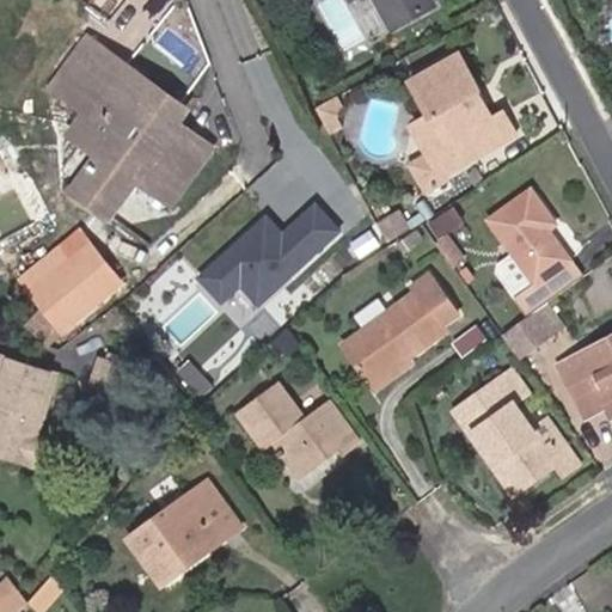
[(365,0),(378,23),(420,0),(365,0)]
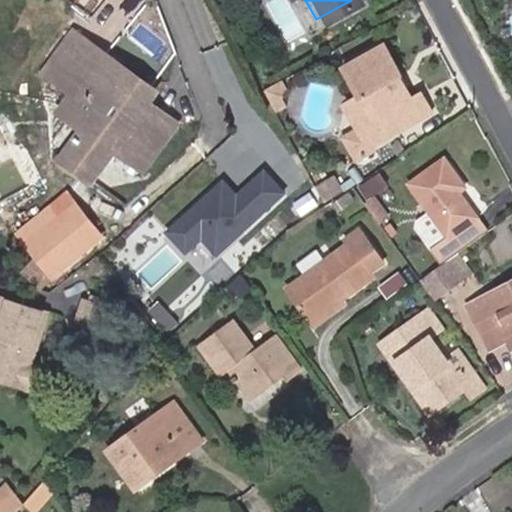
[(167,113),(137,91),(129,84),(124,91),(112,81),(118,73),(92,56),(98,47),(65,25),(37,67),(66,88),(60,97),(85,116),(78,125),(59,153),(86,173),(108,141),(135,160),(167,113)]
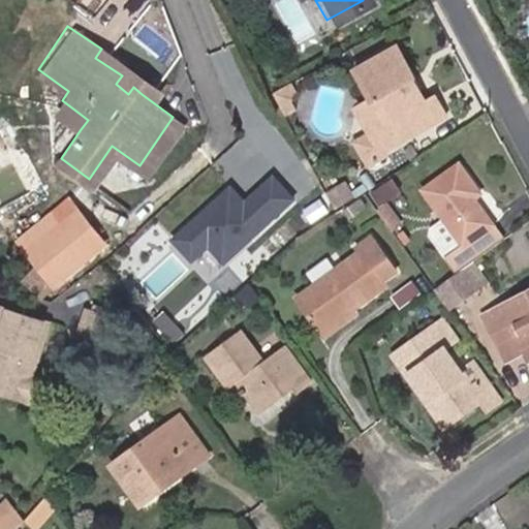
[(384,154),(447,116),(436,98),(428,104),(419,91),(414,88),(407,74),(413,70),(400,48),(355,74),(371,101),(359,110),(363,117),(362,125),(367,133),(375,137),(384,154)]
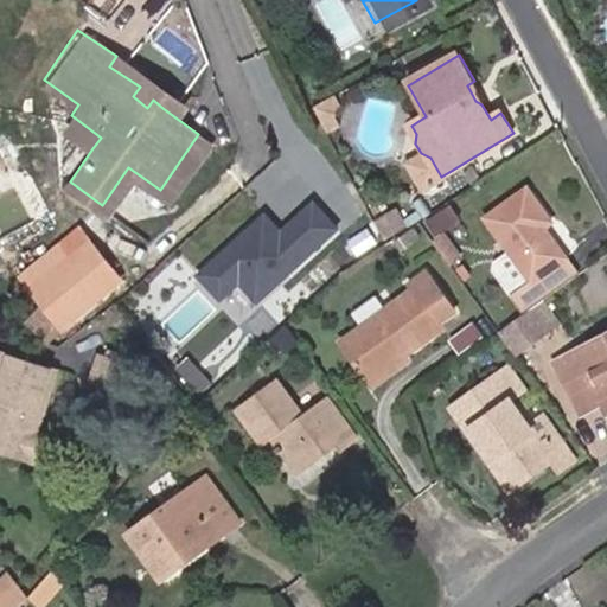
[(153,100),(163,108),(172,95),(116,56),(109,66),(140,87),(133,96),(147,108),(153,100)]
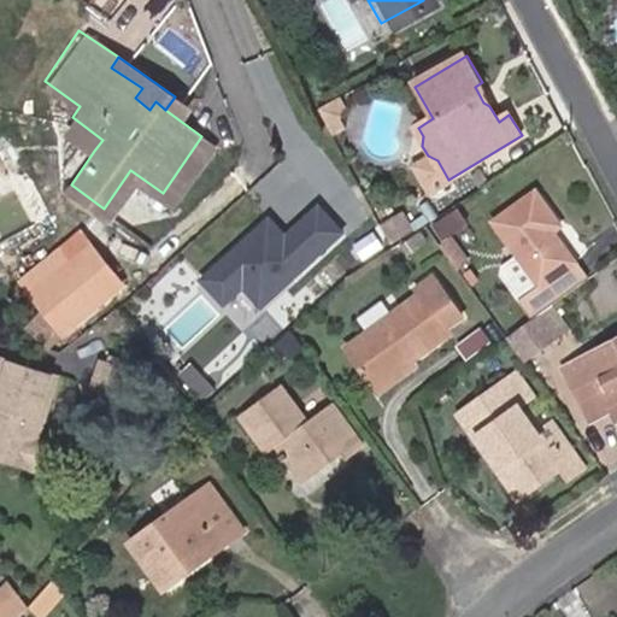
[(483,103),(489,106),(494,103),(482,82),(475,87),(483,103)]
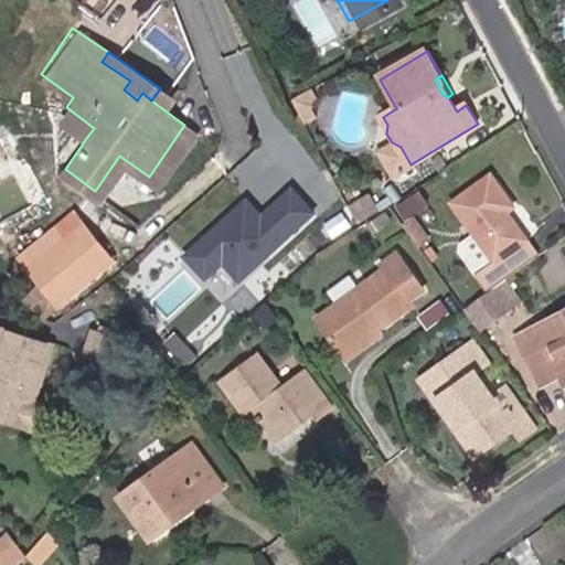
[(319,99),(311,87),(291,99),(304,124),(316,118),(311,108),(312,103),(319,99)]
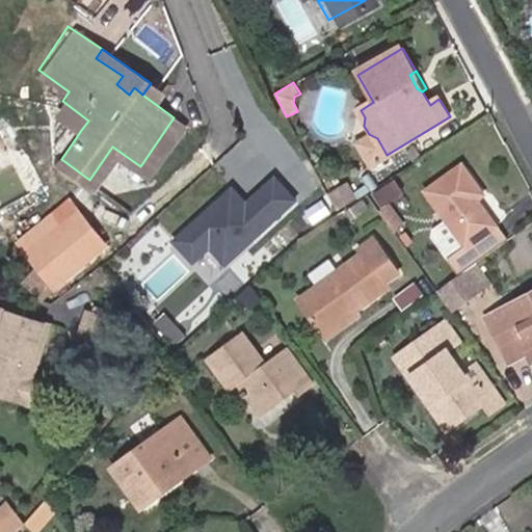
[(56,110),(81,130),(88,121),(62,101),(56,110)]
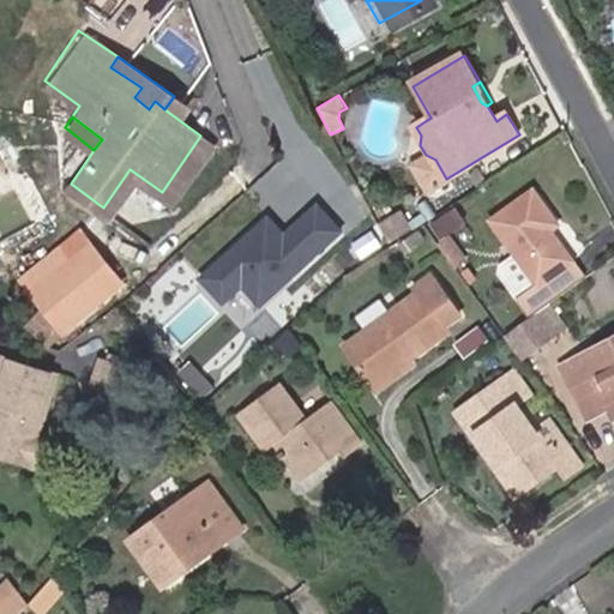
[(410,130),(420,145),(421,136),(416,127),(410,130)]
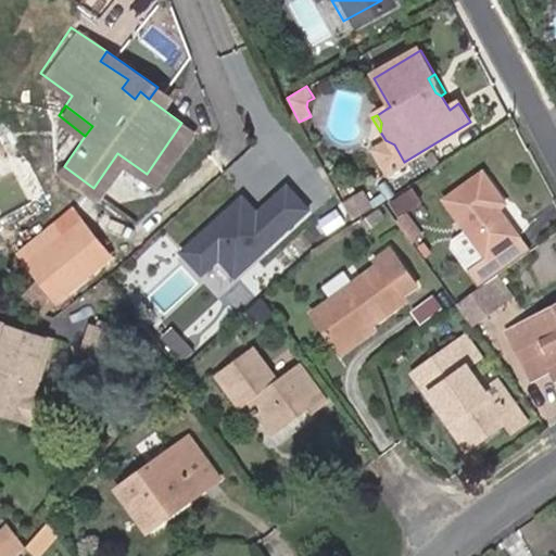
[(326,121),(333,136),(335,127),(330,118),(326,121)]
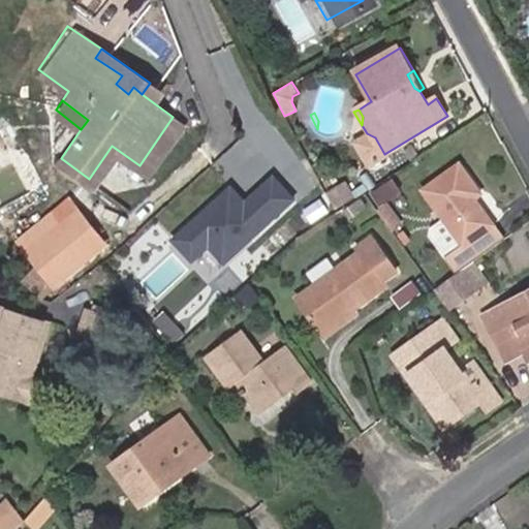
[(369,162),(384,154),(375,137),(367,133),(356,139),(369,162)]
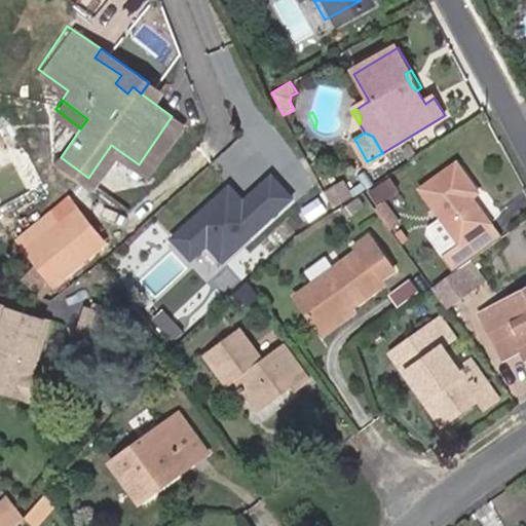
[(423,184),(462,237),(441,255),(450,268),(458,262),(502,230),(481,199),(476,202),(470,194),(475,191),(480,187),(457,157),(423,184)]
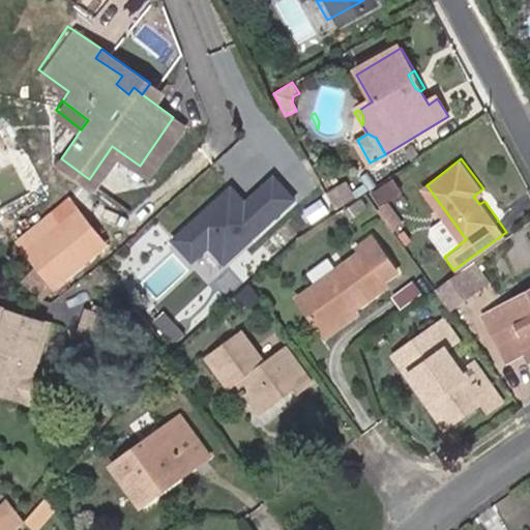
[(231,185),(169,241),(190,265),(209,248),(227,268),(300,202),(276,175),(245,202),(231,185)]
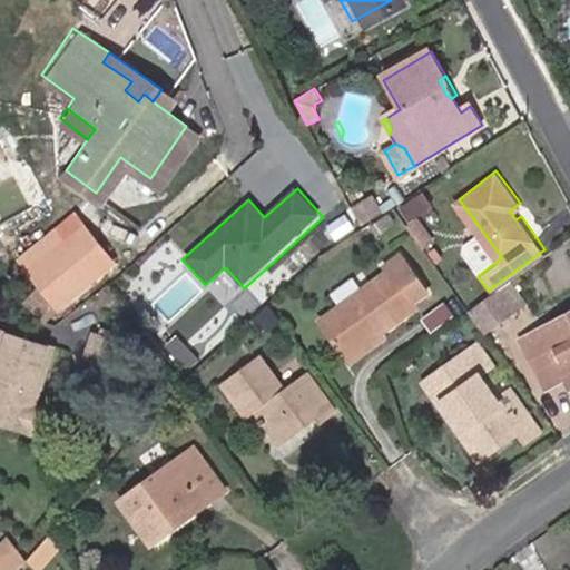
[(352,206),(361,226),(382,214),(373,195),(352,206)]
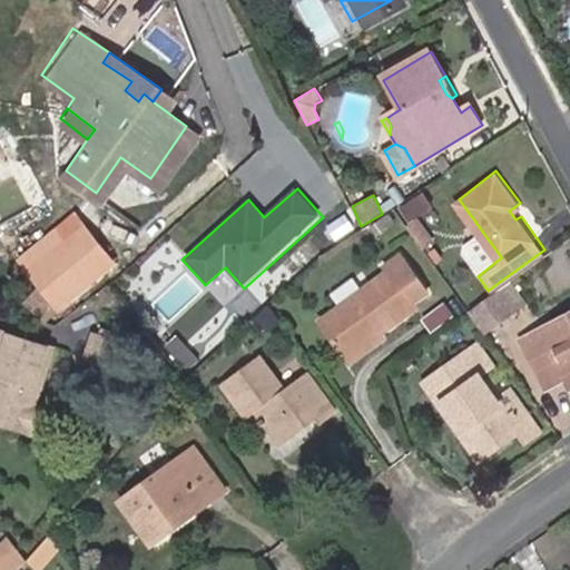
[(521,216),(514,207),(509,210),(516,219),(521,216)]
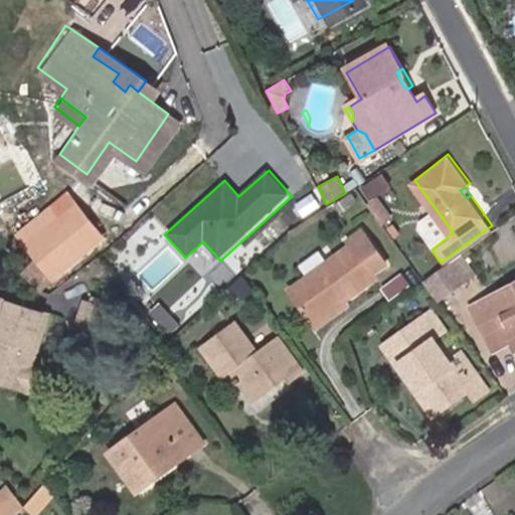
[(28,240),(58,279),(114,236),(84,197),(28,240)]
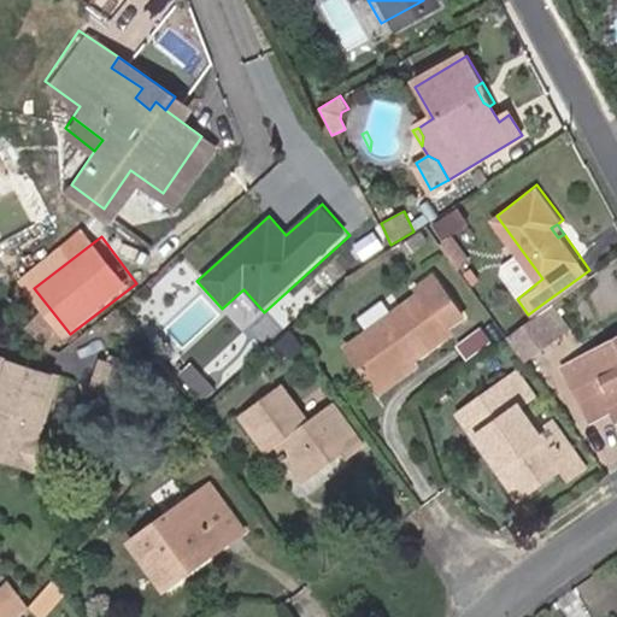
[(409,356),(412,360),(453,330),(450,325),(469,312),(439,271),(419,287),(423,291),(348,346),(375,382),(409,356)]
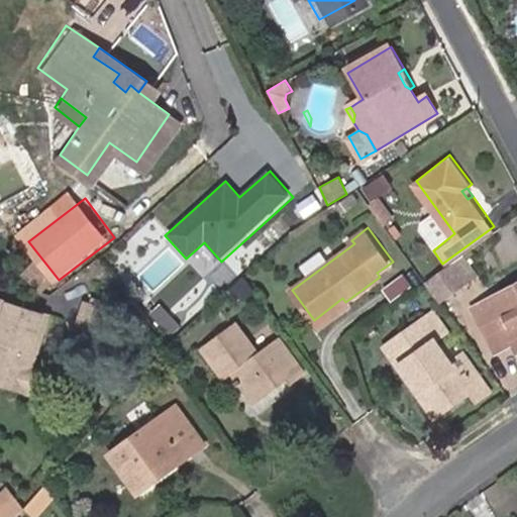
[(442,264),(423,277),(437,296),(463,276),(450,257),(442,264)]
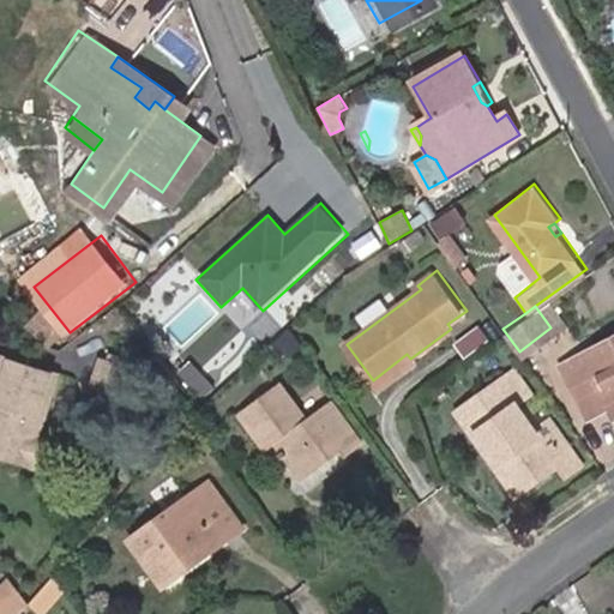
[(587,409),(606,399),(613,395),(613,333),(561,360),(587,409)]
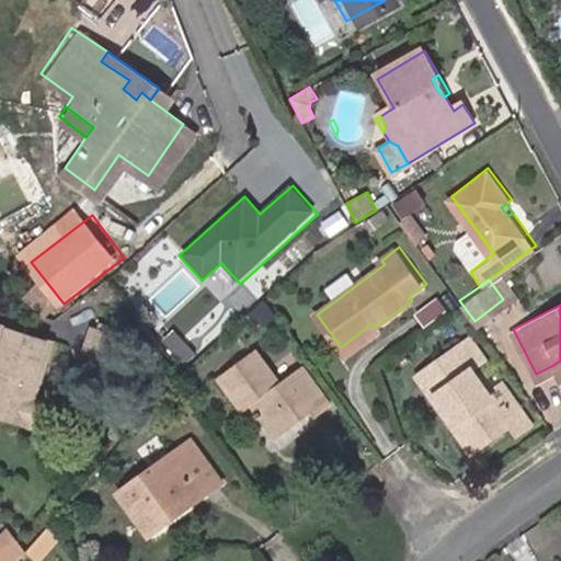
[(123,323),(89,319),(84,347),(118,353),(123,323)]
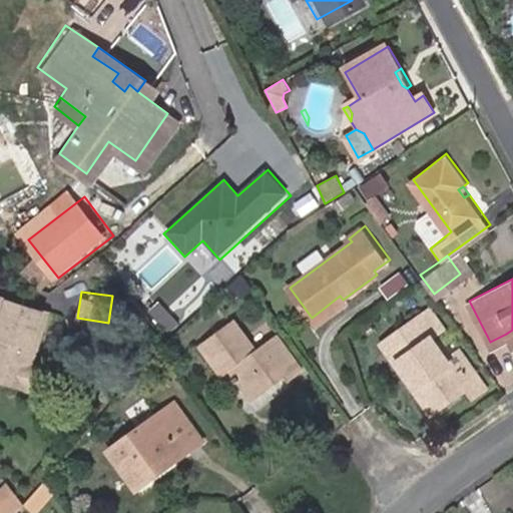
[(48,303),(0,295),(0,319),(3,320),(0,336),(0,375),(34,381),(48,303)]
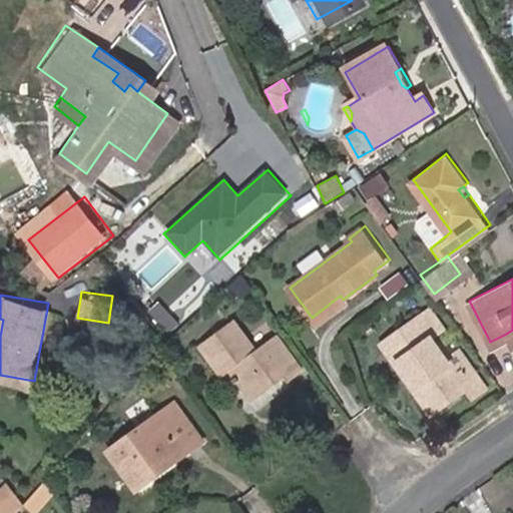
[(346,304),(343,300),(340,296),(312,318),(317,325),(346,304)]
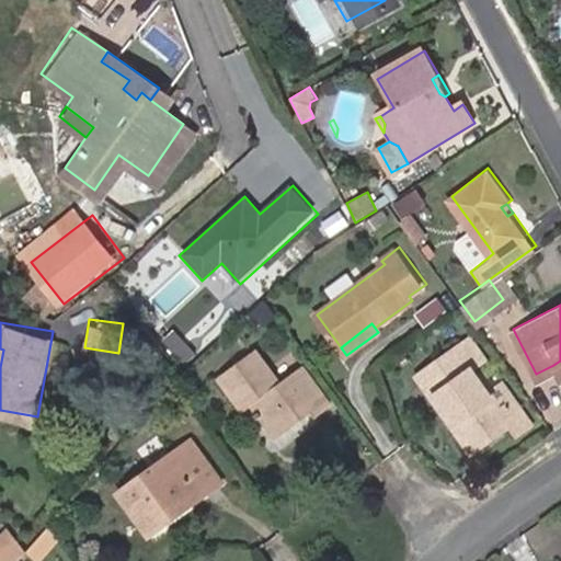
[(276,438),(312,411),(317,416),(332,403),(302,365),(279,384),(254,351),(220,377),(244,409),(251,405),(256,411),(253,415),(256,420),(261,418),(276,438)]
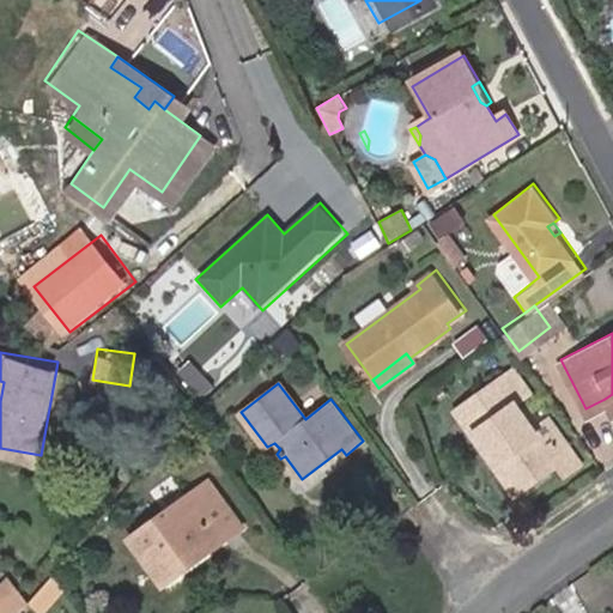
[(496,453),(520,486),(557,461),(565,471),(582,459),(557,422),(542,432),(516,396),(475,424),(496,453)]
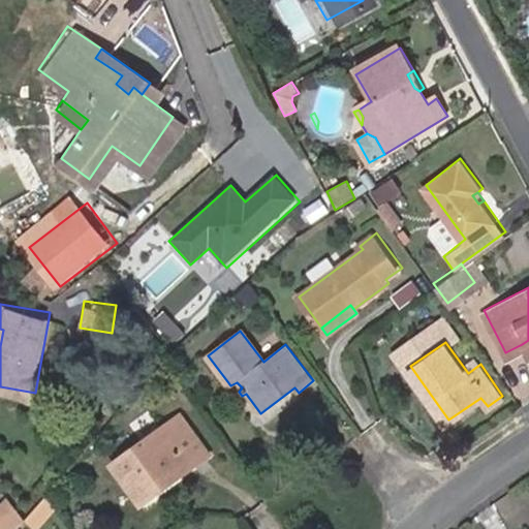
[(444,423),(448,419),(428,391),(423,395),(444,423)]
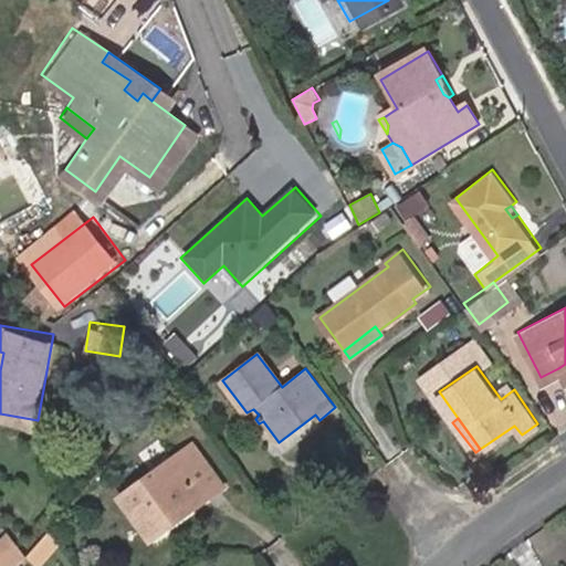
[(177,458),(157,473),(168,489),(188,474),(177,458)]
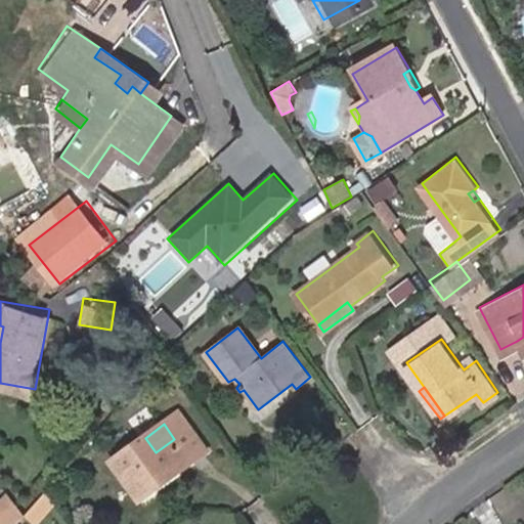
[(156,452),(145,438),(114,462),(141,500),(156,490),(150,484),(186,456),(174,439),(156,452)]
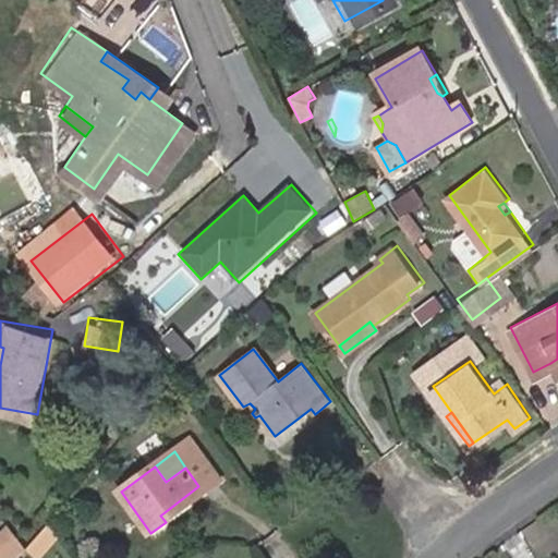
[(160,516),(166,522),(204,494),(198,486),(160,516)]
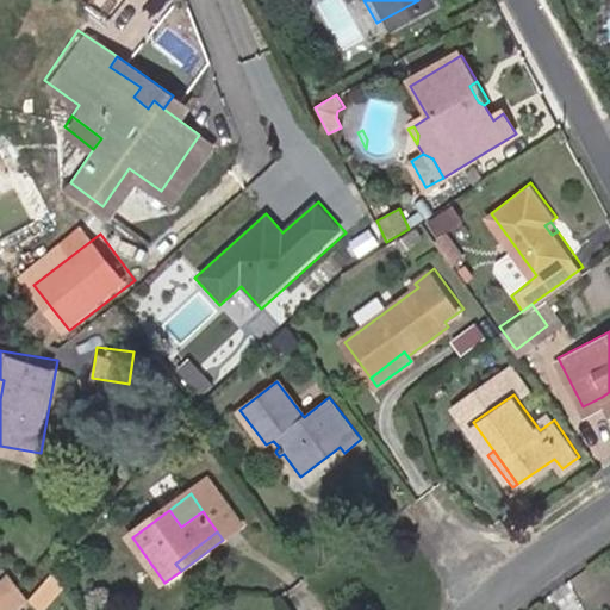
[(57,573),(31,601),(42,609),(66,584),(57,573)]
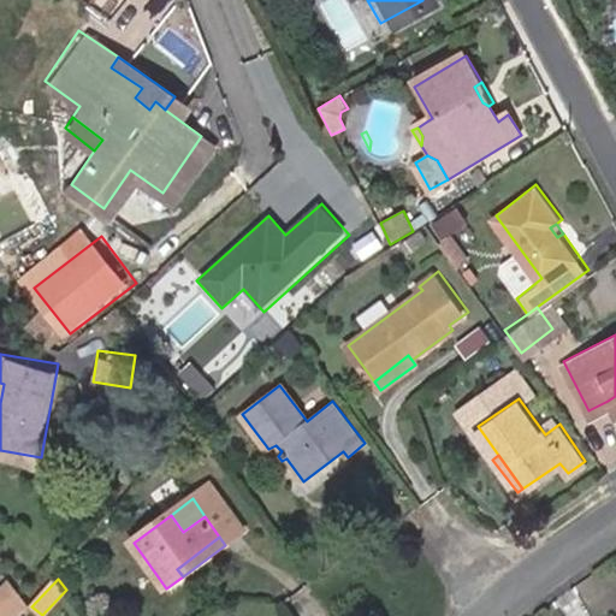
[(0,615),(22,615),(28,610),(18,596),(0,615)]
